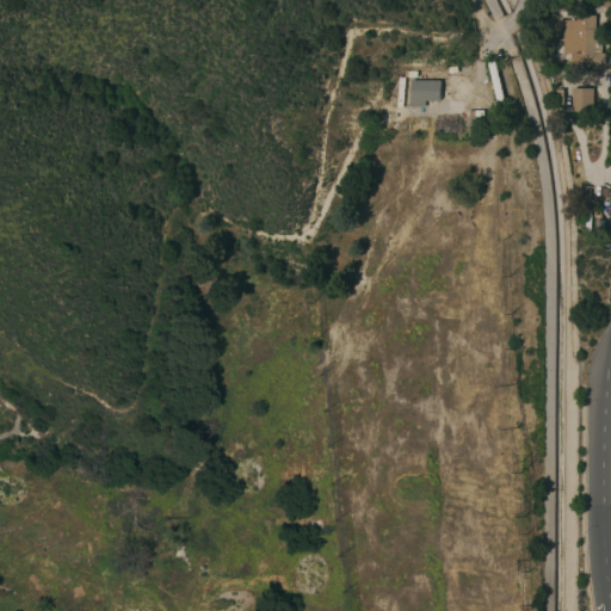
[(559,41),(559,19),(575,19),(575,14),(588,14),(588,18),(594,18),(594,30),(603,30),(602,54),(604,54),(604,66),(572,65),(572,54),(563,54),(563,41),(559,41)]
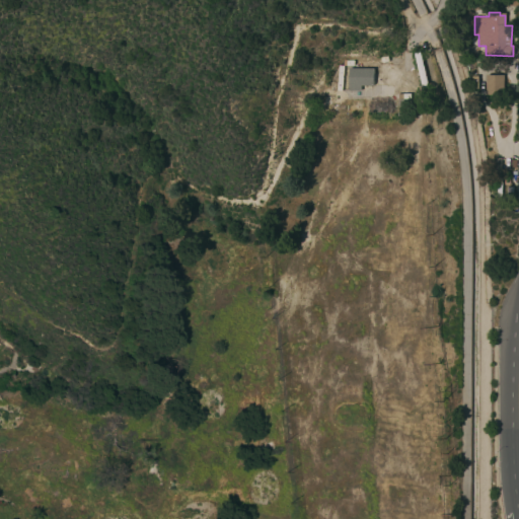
[(428,85),(422,86),(415,55),(421,53),(428,85)]
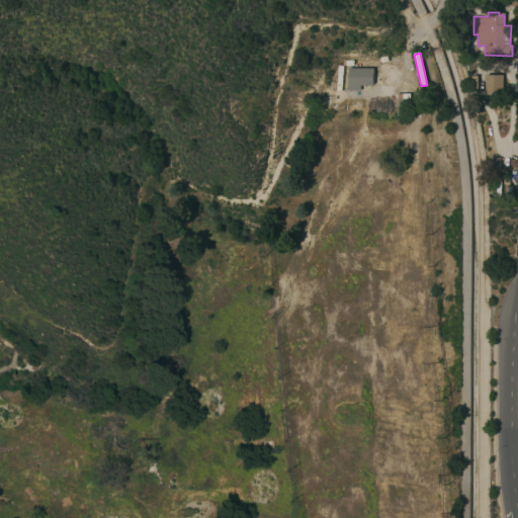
[(398,55),(399,61),(393,62),(393,63),(391,63),(389,63),(387,57),(398,55)]
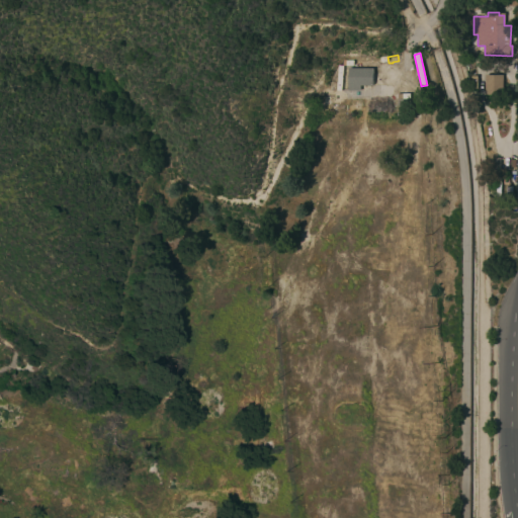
[(347,68),(353,68),(353,59),(373,59),(373,68),(372,68),(372,69),(372,85),(369,85),(369,90),(363,89),(363,85),(360,85),(360,90),(347,90),(347,80),(346,80),(346,77),(347,77),(347,70),(347,68)]
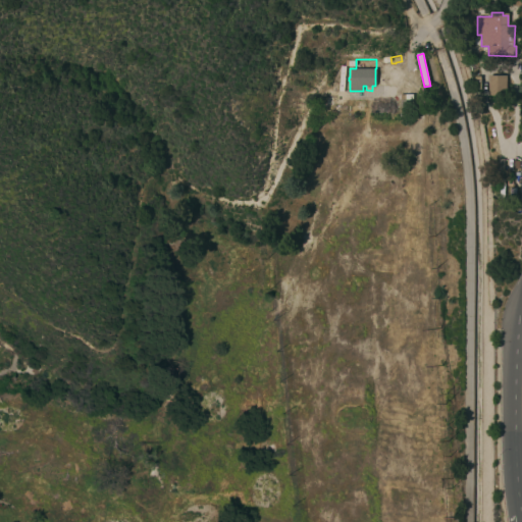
[(331,70),(332,67),(340,68),(340,65),(344,66),(344,60),(347,60),(355,60),(355,65),(345,65),(345,70),(343,91),(337,91),(328,87),(329,79),(330,79),(331,70)]
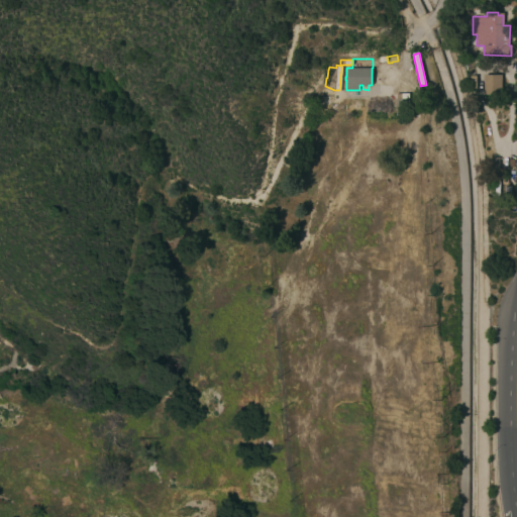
[(502,95),(485,95),(485,75),(502,75),(502,95)]
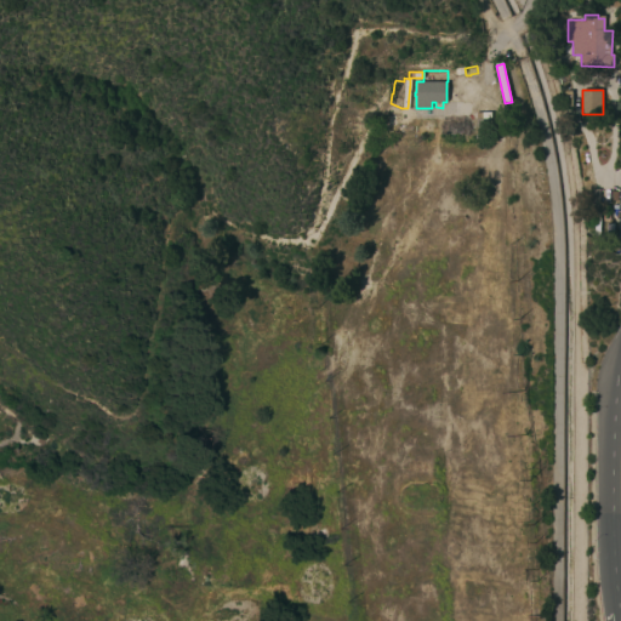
[(476,113),(491,113),(491,119),(483,119),(486,123),(488,123),(488,124),(493,124),(493,135),(488,135),(488,137),(485,137),(485,140),(476,140),(476,113)]
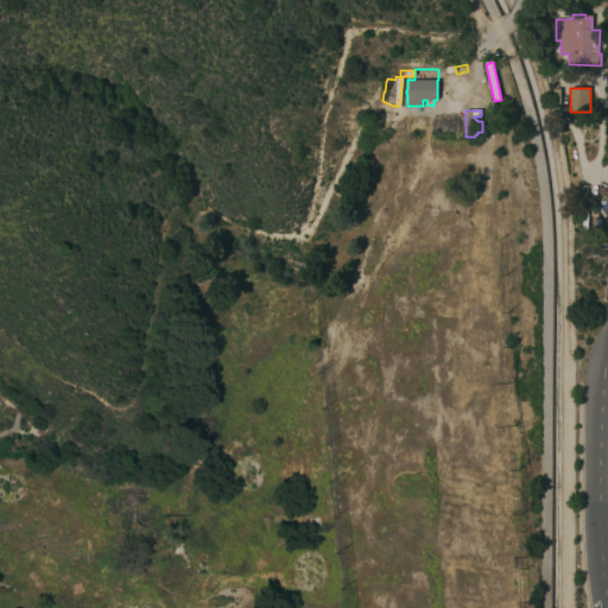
[(378,126),(377,122),(374,128),(369,127),(372,122),(372,120),(377,120),(375,116),(385,113),(388,122),(378,126)]
